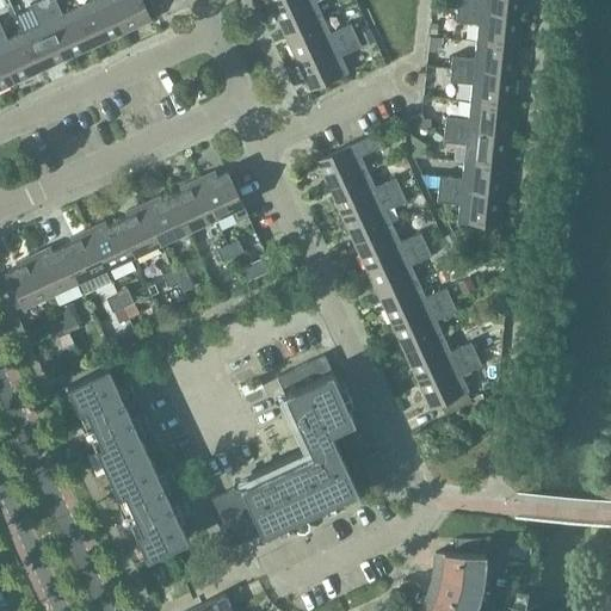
[(39,25),(24,32),(41,71),(68,59),(41,0),(39,0),(30,5),(39,25)]
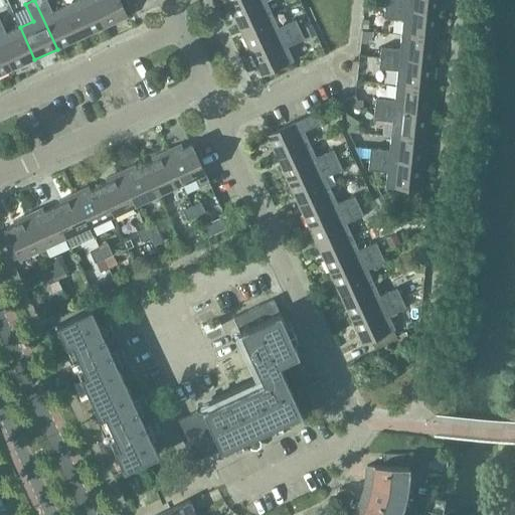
[(46,0),(34,0),(57,49),(80,38),(66,6),(52,12),(46,0)]
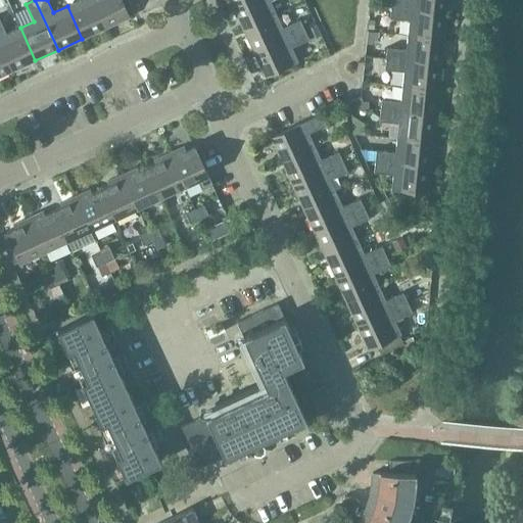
[(80,0),(81,0),(67,6),(82,39),(105,29),(92,0),(80,0)]
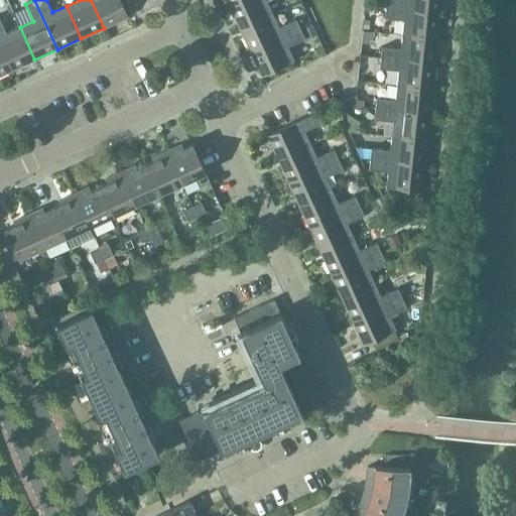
[(91,0),(104,28),(128,17),(120,0),(91,0)]
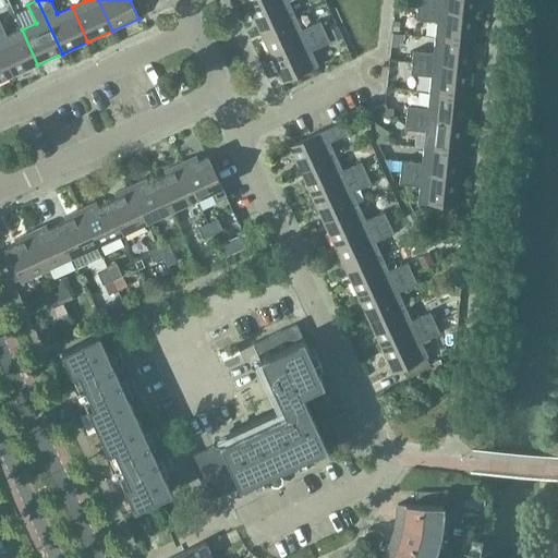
[(263,0),(249,7),(261,32),(295,15),(289,1),(291,0),(263,0)]
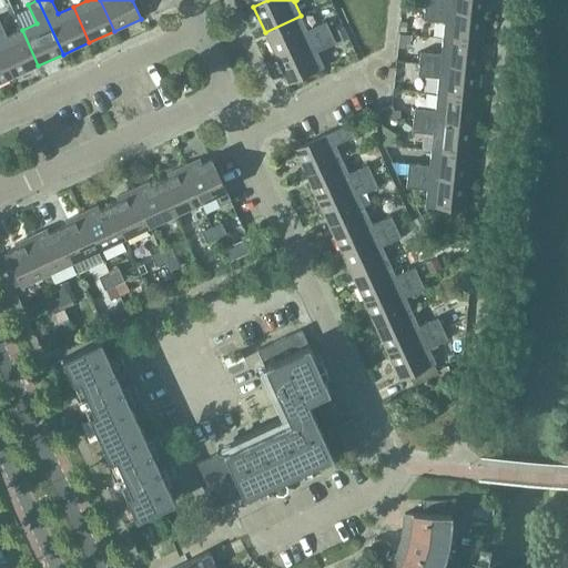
[(425,0),(425,9),(485,14),(486,0),(425,0)]
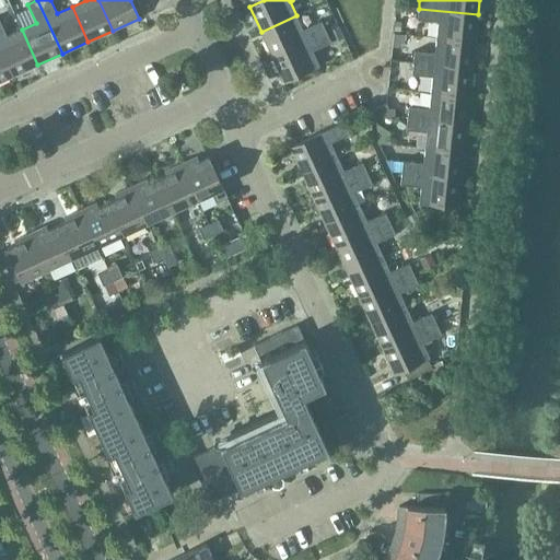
[(436,38),(475,43),(478,14),(419,9),(418,20),(439,22),(436,38)]
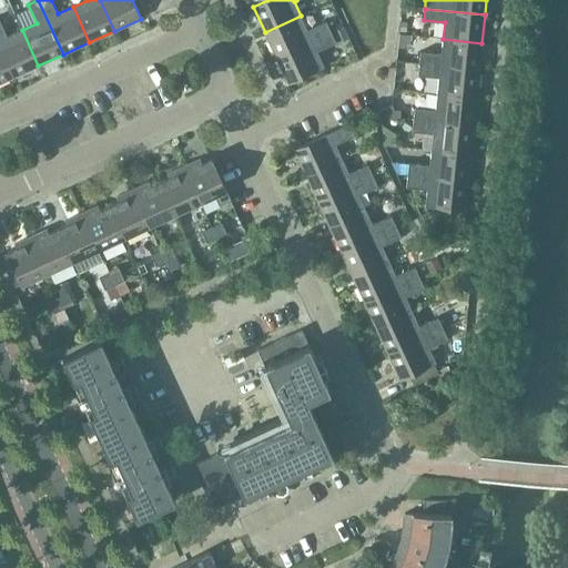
[(265,32),(276,58),(331,32),(326,22),(307,30),(301,16),(265,32)]
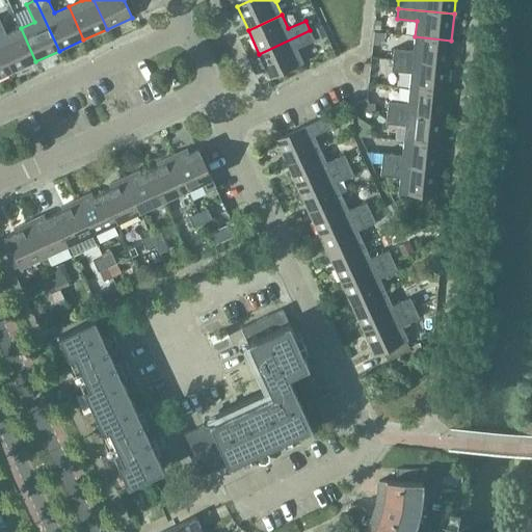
[(0,20),(0,47),(11,73),(35,61),(21,28),(6,34),(0,20)]
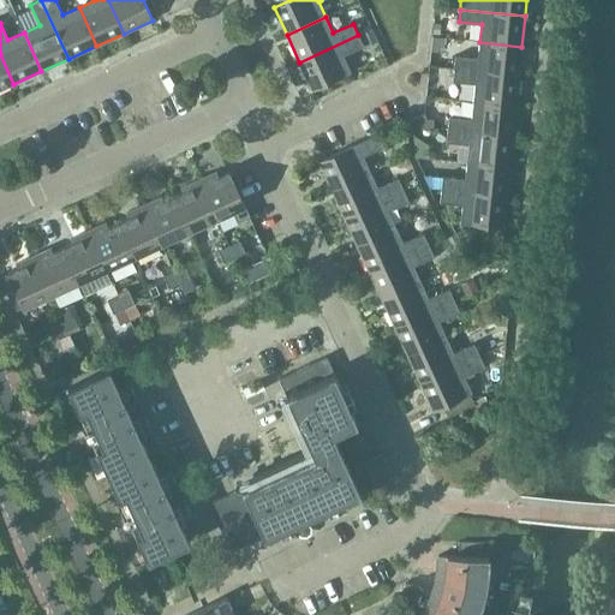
[(358,35),(299,63),(312,91),(351,73),(344,57),(364,47),(358,35)]
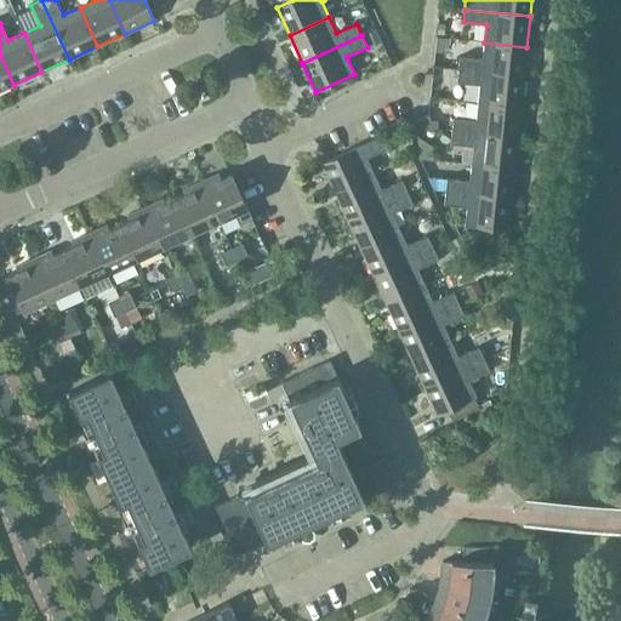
[(527,47),(484,43),(483,60),(460,57),(459,70),(524,78),(527,47)]
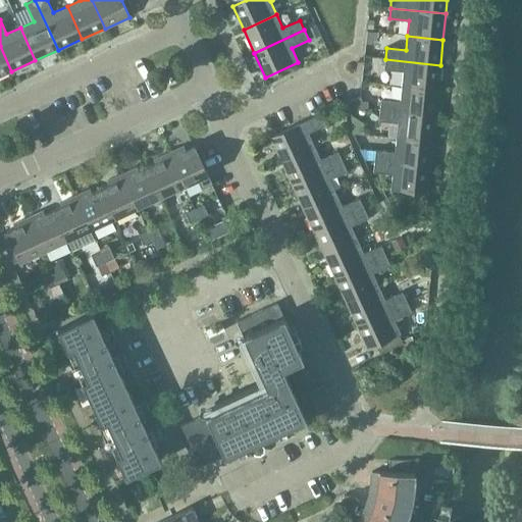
[(0,76),(11,71),(0,46),(0,76)]
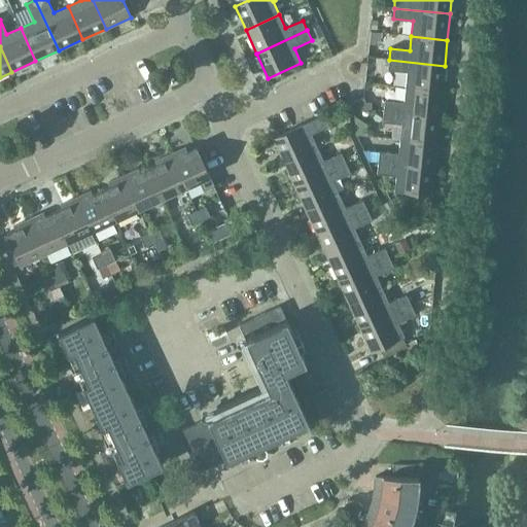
[(407,72),(406,88),(442,92),(445,66),(389,60),(388,70),(407,72)]
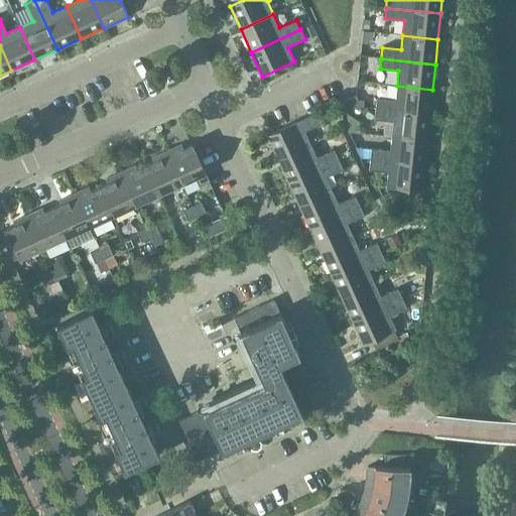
[(376,99),(375,109),(429,115),(432,90),(397,86),(395,101),(376,99)]
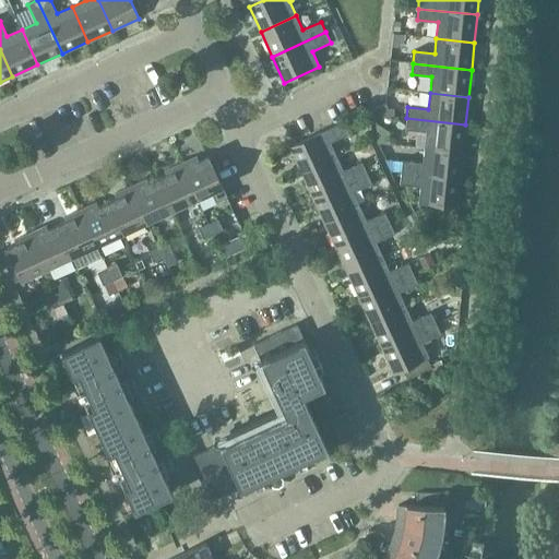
[(426,132),(425,147),(463,152),(465,125),(406,118),(405,130),(426,132)]
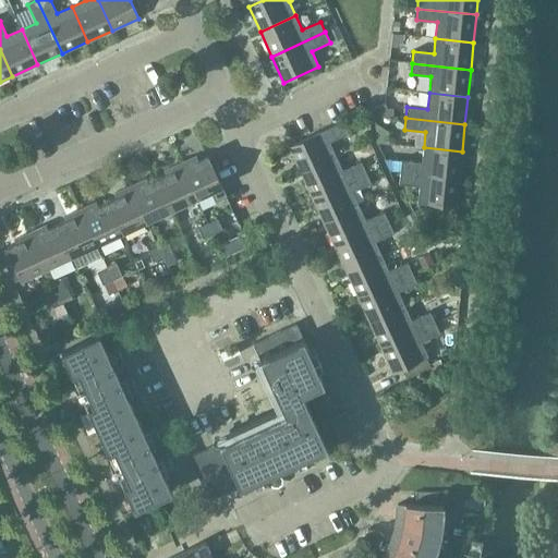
[(289,147),(301,173),(336,157),(329,143),(348,134),(343,122),(289,147)]
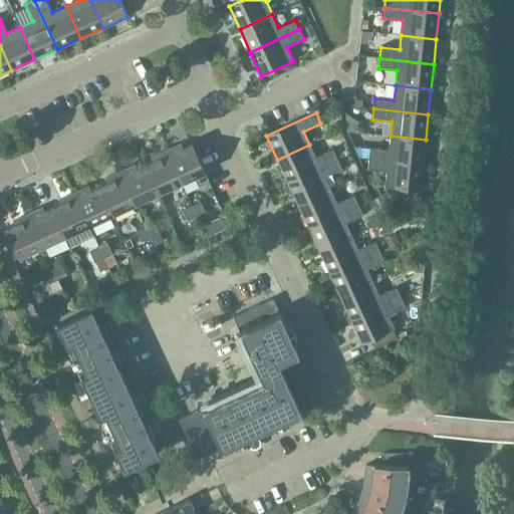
[(369,149),(368,160),(423,165),(426,140),(391,136),(389,151),(369,149)]
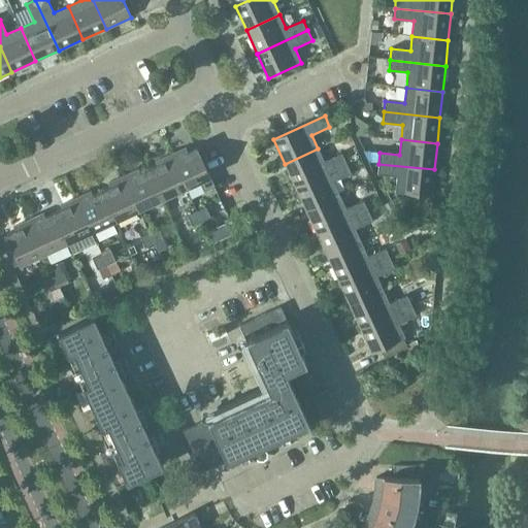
[(186,149),(171,155),(186,189),(210,177),(197,147),(188,152),(186,149)]
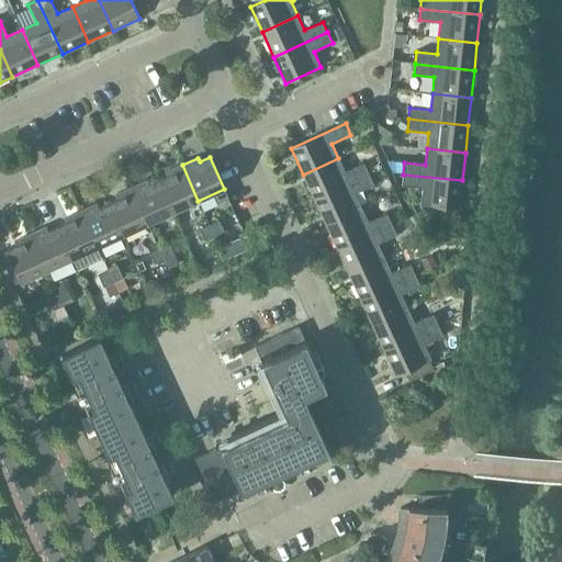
[(338,158),(303,175),(315,199),(369,175),(364,164),(345,172),(338,158)]
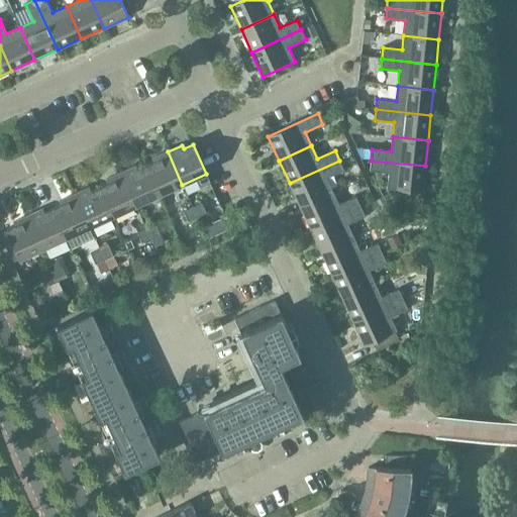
[(153,162),(145,166),(159,195),(182,185),(168,151),(152,159),(153,162)]
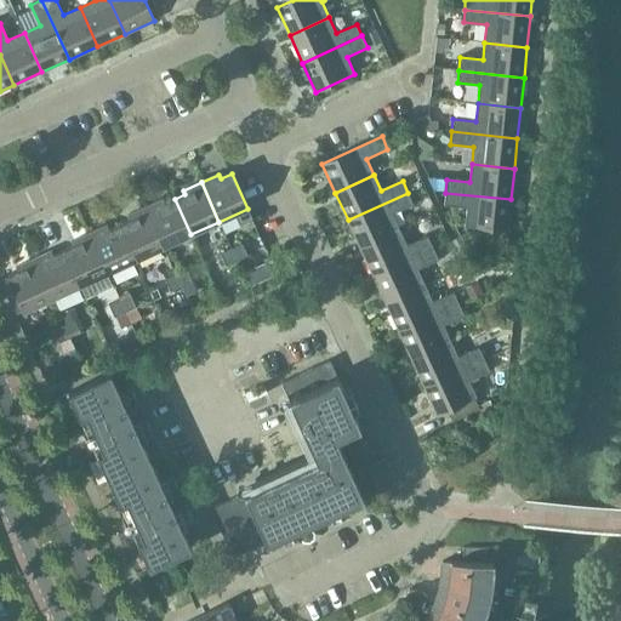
[(348,220),(360,248),(399,231),(392,214),(414,205),(408,193),(348,220)]
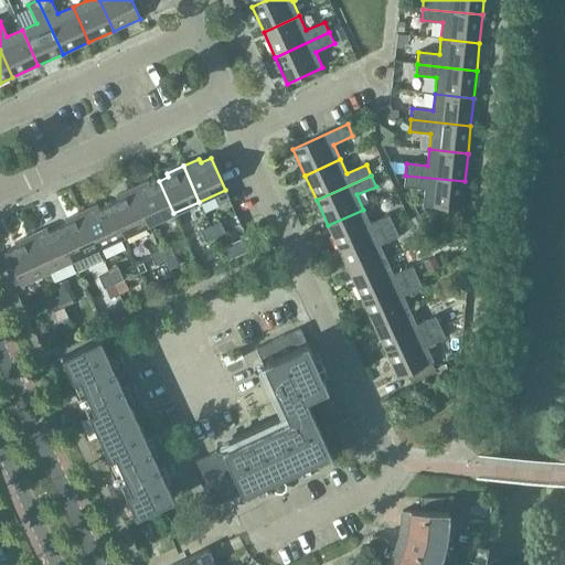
[(465,181),(405,176),(404,187),(425,189),(423,206),(462,210),(465,181)]
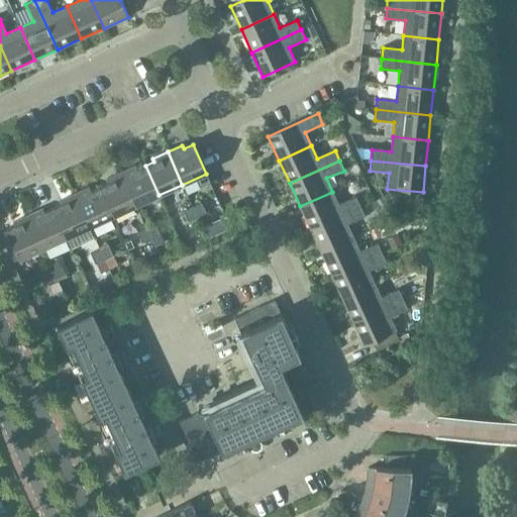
[(135,167),(121,174),(135,206),(159,195),(145,166),(137,170),(135,167)]
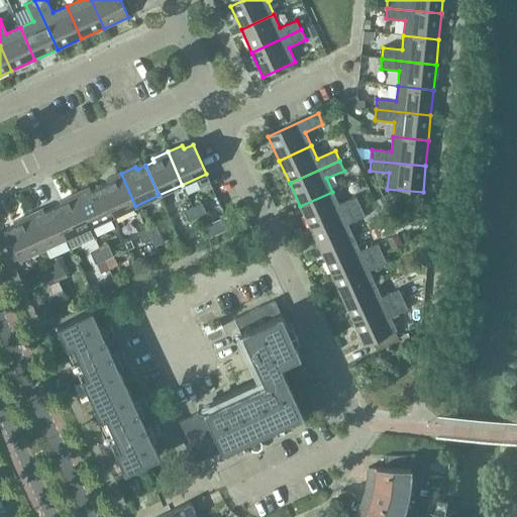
[(107,183),(99,187),(112,216),(135,206),(121,174),(106,180),(107,183)]
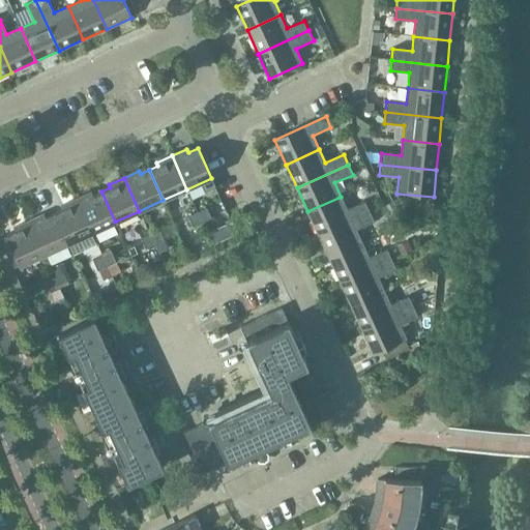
[(91,193),(76,200),(91,233),(115,222),(101,192),(93,196),(91,193)]
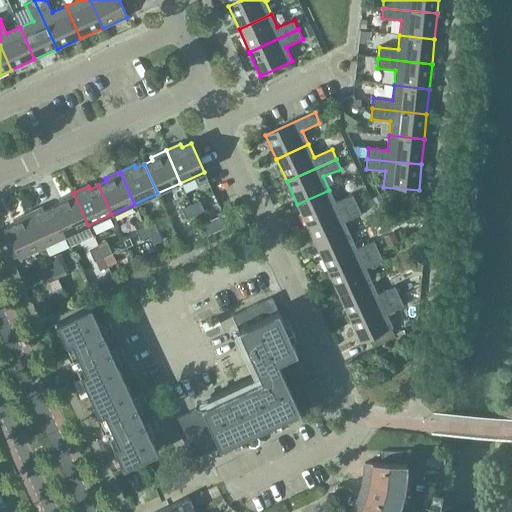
[(329,190),(297,204),(308,227),(357,205),(353,195),(335,203),(329,190)]
